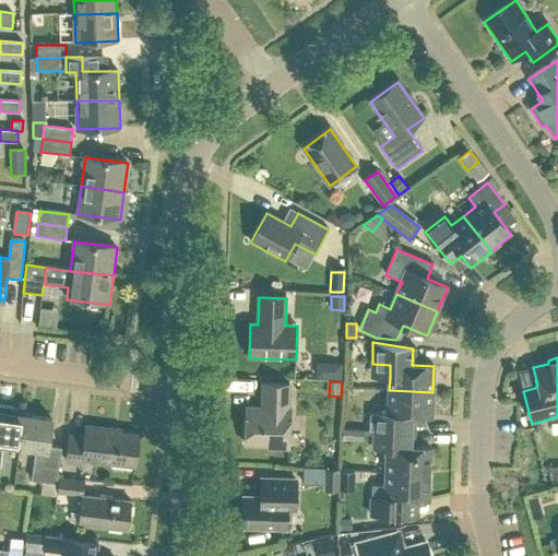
[(289,410),(289,386),(263,385),(262,409),(247,407),(246,446),(269,446),(269,449),(288,450),(291,410),(289,410)]
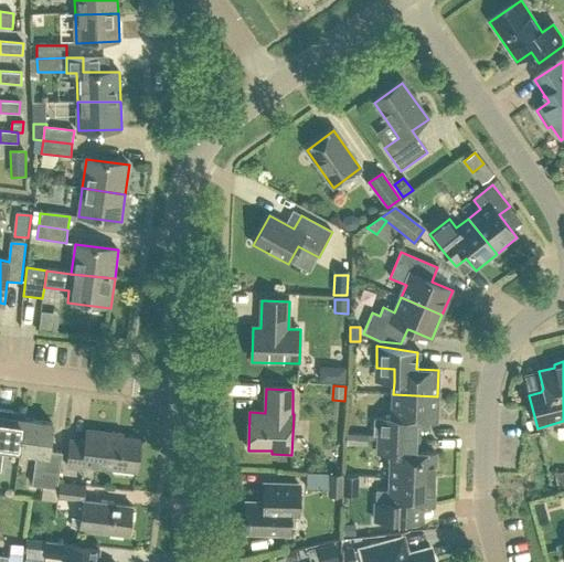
[(373,436),(379,436),(415,437),(415,422),(436,423),(437,396),(393,394),(392,421),(374,420),(373,436)]
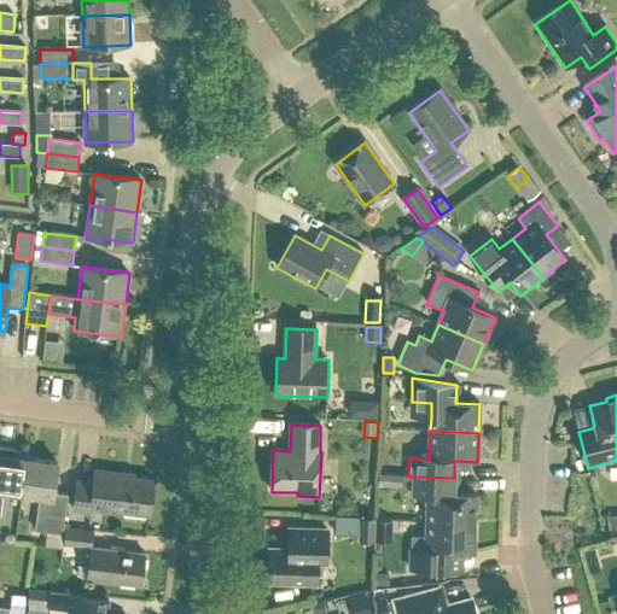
[(0,516),(1,516),(5,492),(23,495),(28,461),(0,456),(0,516)]
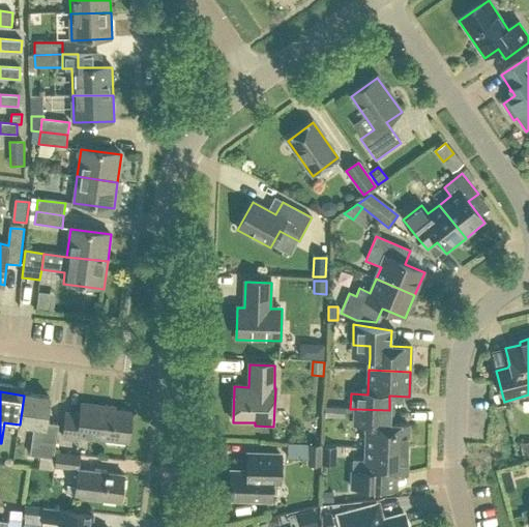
[(24,396),(20,425),(35,427),(31,456),(40,457),(54,459),(58,428),(46,426),(50,399),(24,396)]
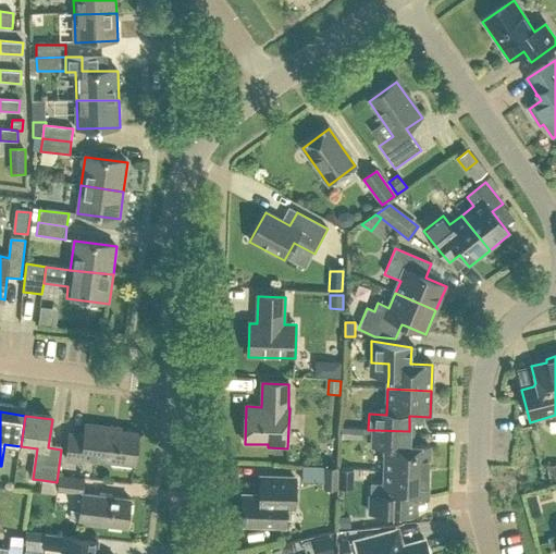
[(136,465),(139,435),(121,433),(122,430),(88,427),(87,438),(71,435),(69,463),(84,464),(85,459),(136,465)]
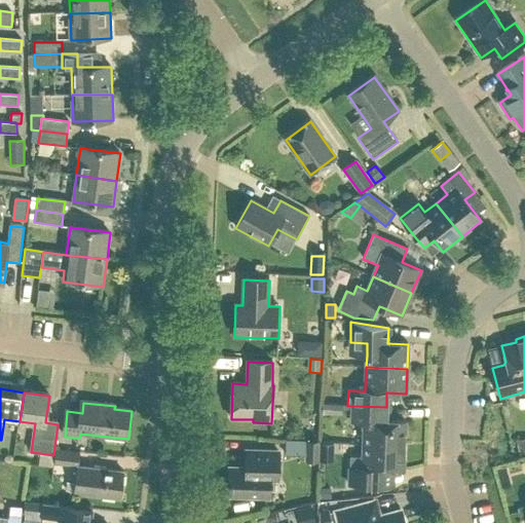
[(341,415),(341,406),(323,405),(323,415),(341,415)]
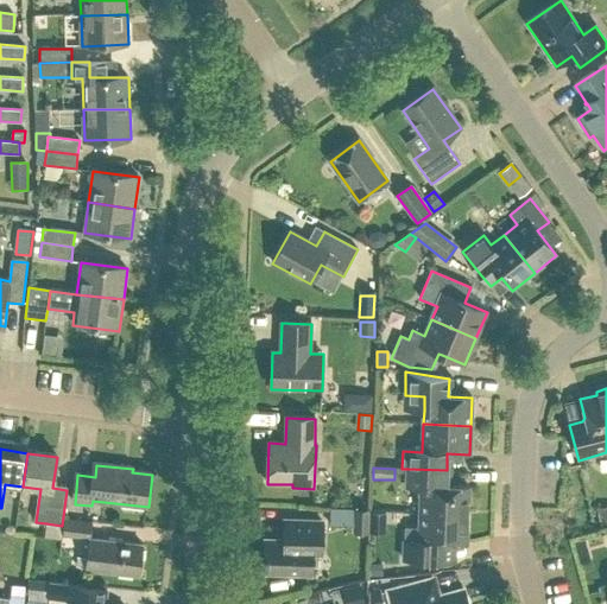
[(421,487),(421,514),(468,516),(468,488),(446,487),(447,470),(408,469),(406,489),(408,489),(408,485),(421,487)]
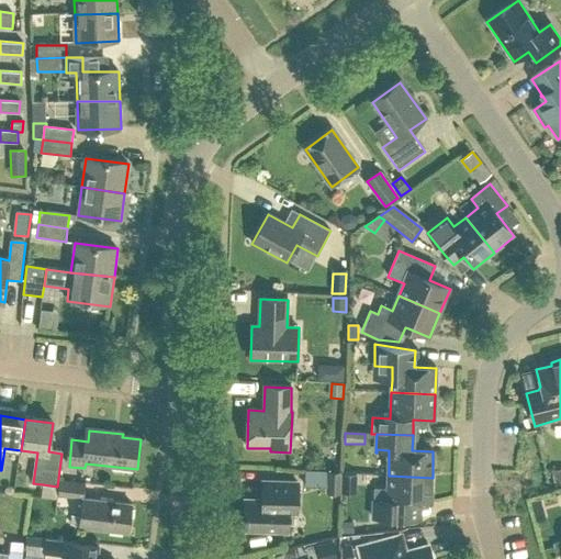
[(326,493),(341,493),(341,484),(341,474),(341,472),(326,472),(326,488),(326,493)]
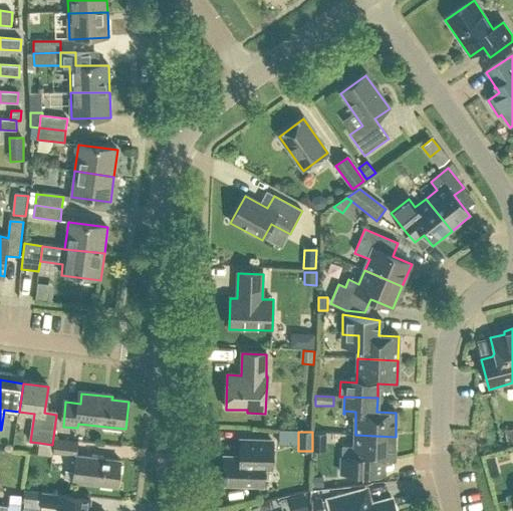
[(312,443),(326,443),(326,435),(312,434),(312,443)]
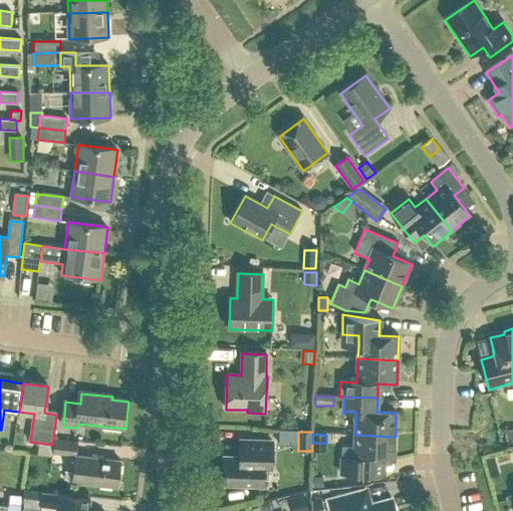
[(341,475),(374,476),(386,476),(386,460),(395,461),(396,437),(355,435),(354,447),(342,447),(341,475)]
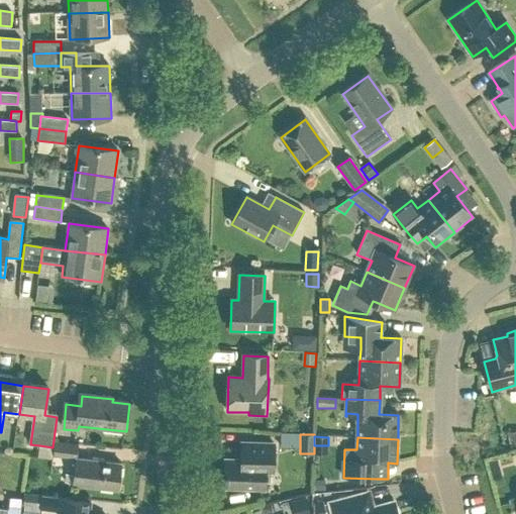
[(251,460),(240,460),(225,459),(224,488),(265,490),(265,473),(273,473),(274,444),(251,443),(251,460)]
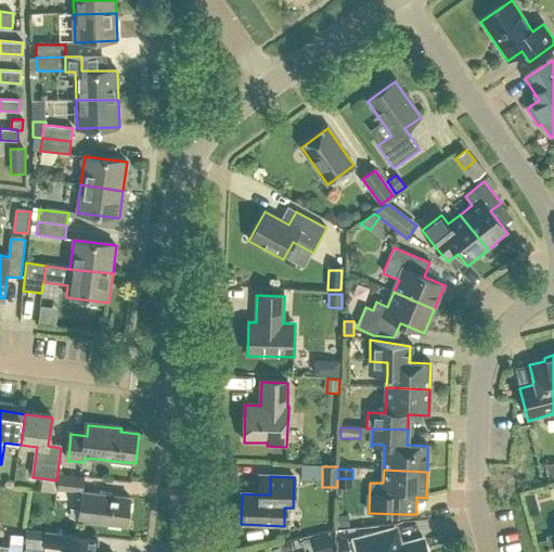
[(80,522),(128,527),(131,499),(85,493),(86,480),(61,478),(59,491),(84,495),(81,511),(80,520),(80,522)]
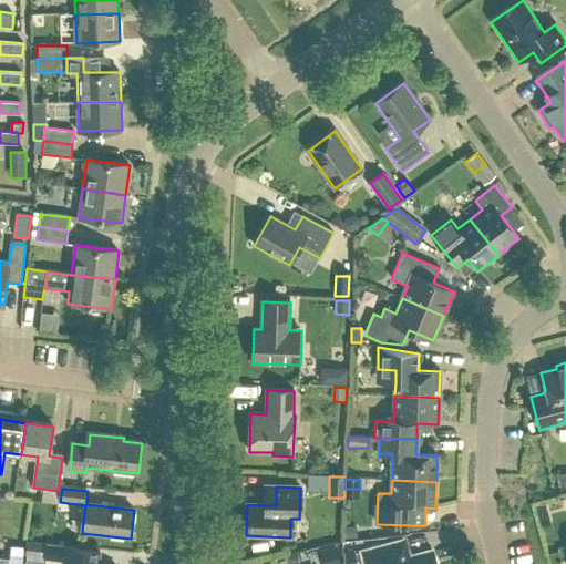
[(59,519),(61,506),(44,504),(43,516),(59,519)]
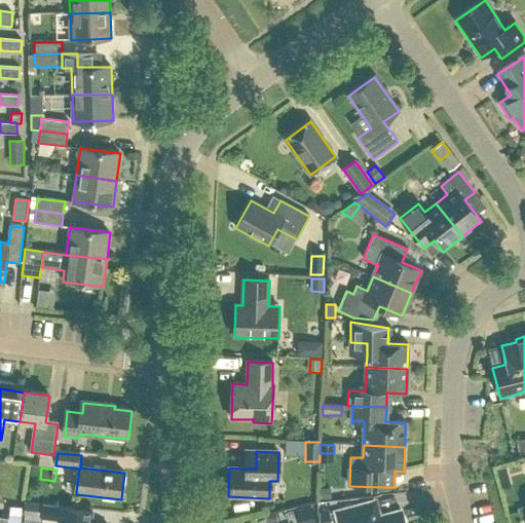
[(66,491),(76,492),(77,484),(67,482),(66,491)]
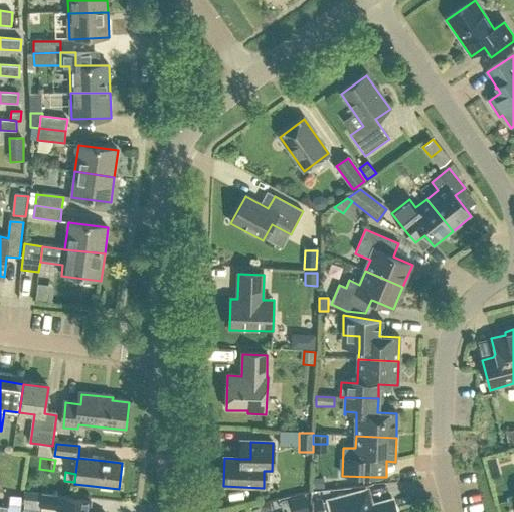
[(324,479),(313,479),(313,489),(324,489),(324,479)]
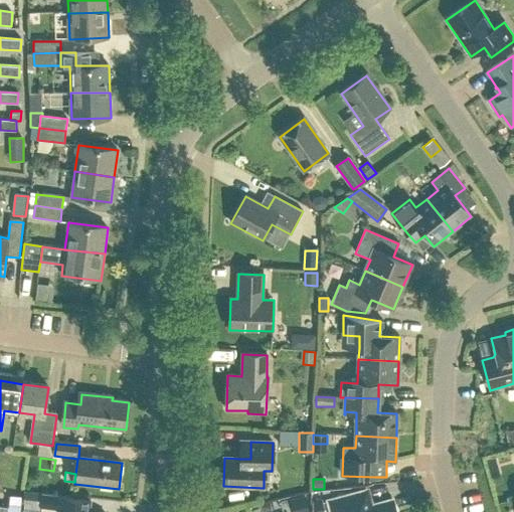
[(395,511),(392,499),(367,506),(363,491),(328,500),(330,511),(395,511)]
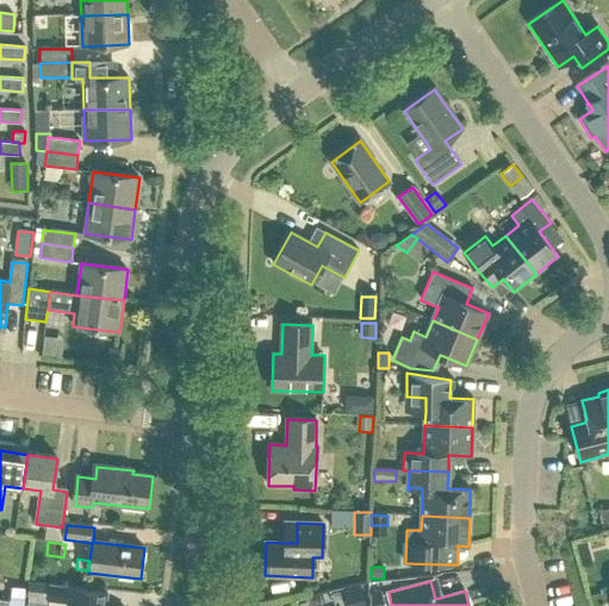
[(29,586),(29,595),(48,598),(49,585),(30,582),(29,586)]
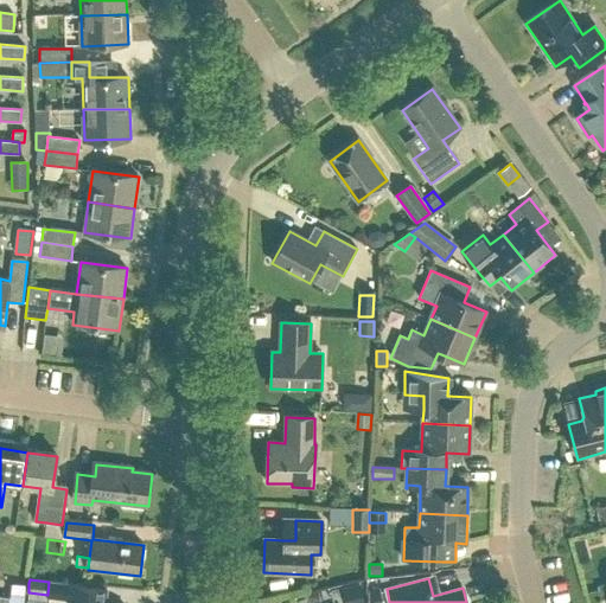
[(48,595),(48,598),(68,601),(70,584),(49,582),(48,595)]
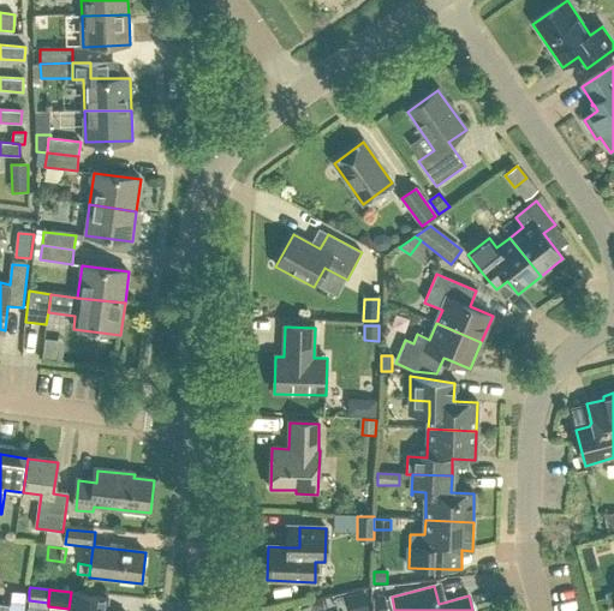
[(71,592),(69,609),(85,610),(94,610),(95,594),(71,592)]
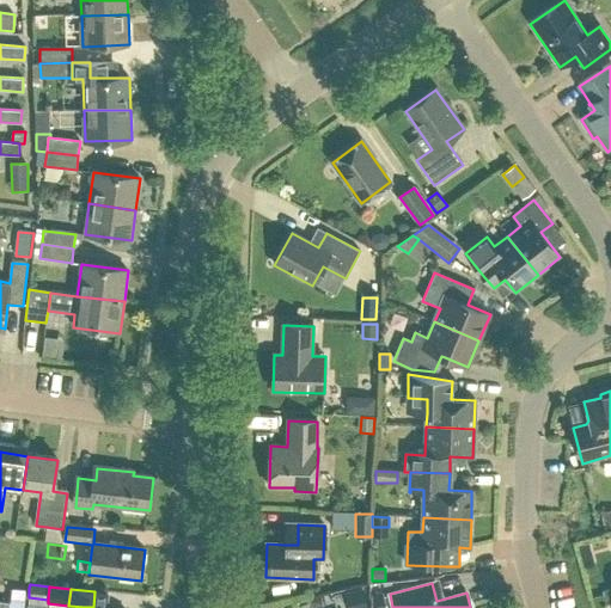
[(366,607),(362,590),(346,595),(348,607),(366,607)]
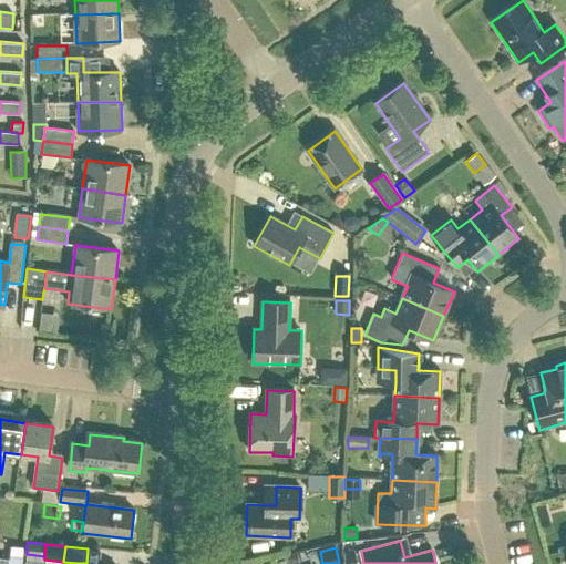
[(88,549),(86,563),(100,563),(101,550),(88,549)]
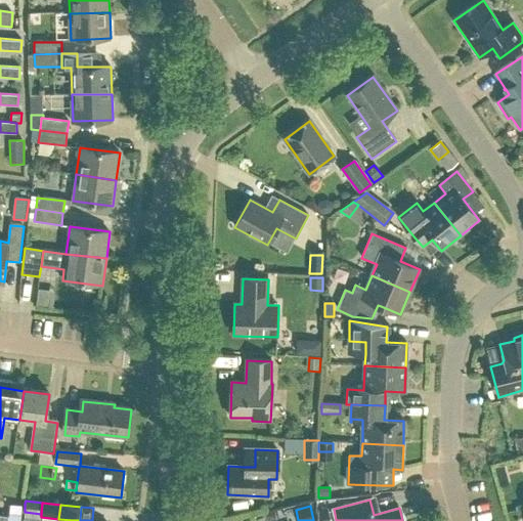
[(330,520),(328,509),(318,511),(317,520),(330,520)]
